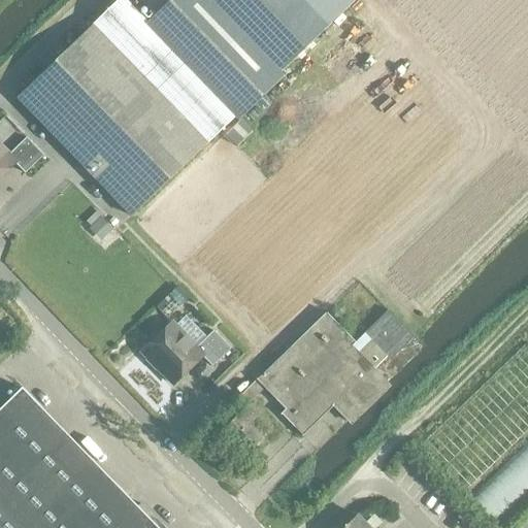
[(126,0),(116,0),(17,98),(131,217),(234,116),(238,121),(285,74),(282,71),(328,26),(302,0),(170,0),(147,22),(126,0)]
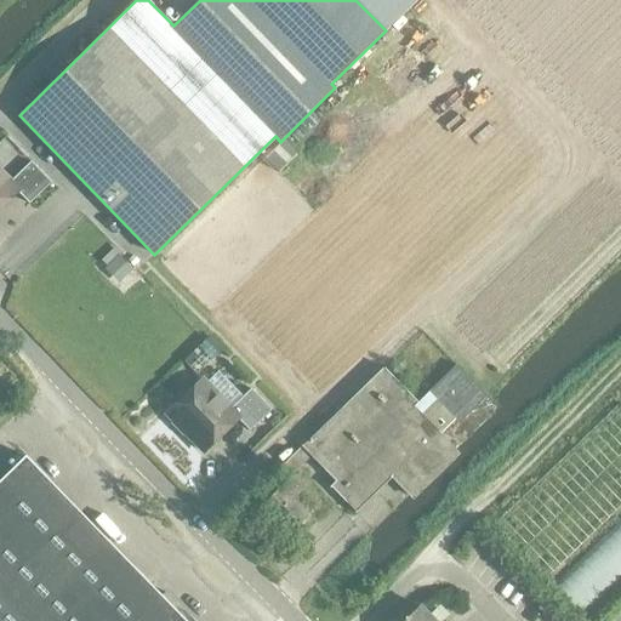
[(0,171),(0,201),(13,188),(28,204),(51,182),(30,161),(9,182),(0,171)]
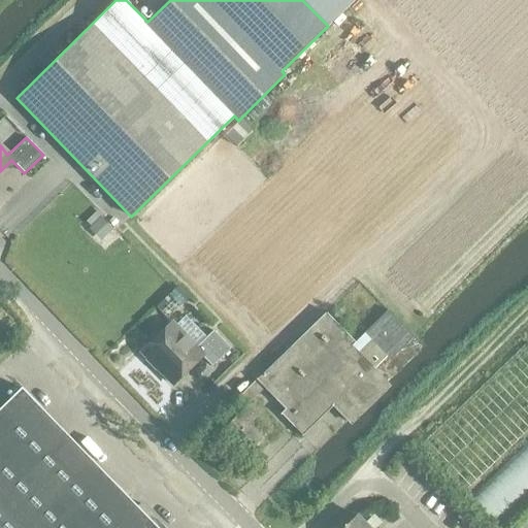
[(101,240),(113,229),(101,217),(90,228),(101,240)]
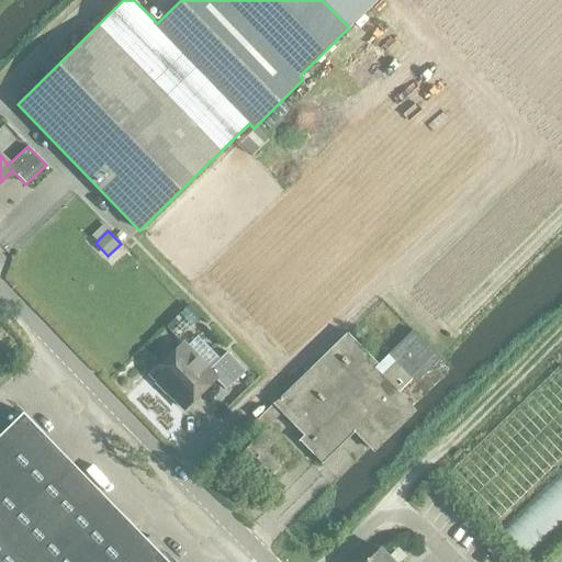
[(353,433),(369,448),(412,406),(398,392),(411,380),(413,382),(438,357),(412,330),(378,363),(346,332),(272,404),(249,426),(258,436),(236,457),(263,484),(279,469),(262,452),(277,439),(266,429),(281,413),(302,436),(299,440),(321,463),(353,433)]
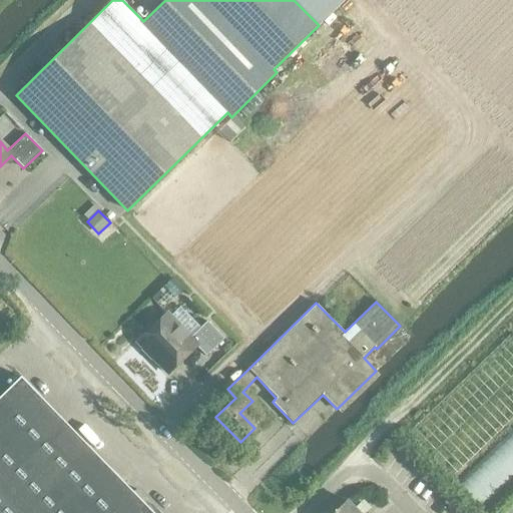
[(206,320),(199,327),(180,307),(169,317),(168,316),(139,344),(143,348),(143,351),(148,357),(152,357),(164,369),(192,343),(204,355),(223,338),(206,320)]
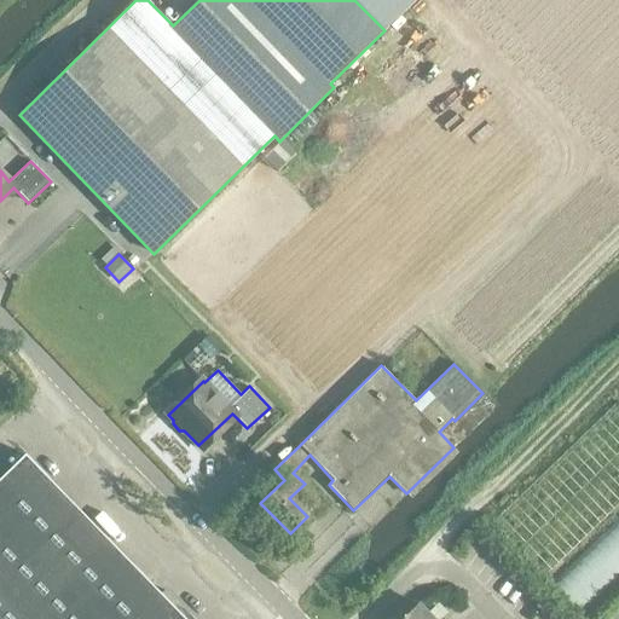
[(0,618),(184,618),(168,602),(172,599),(163,590),(160,594),(24,455),(0,478),(0,618)]
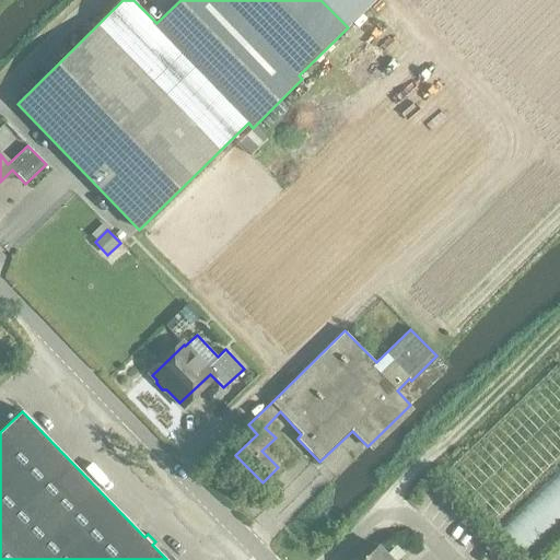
[(524,550),(559,517),(559,466),(499,523),(524,550)]
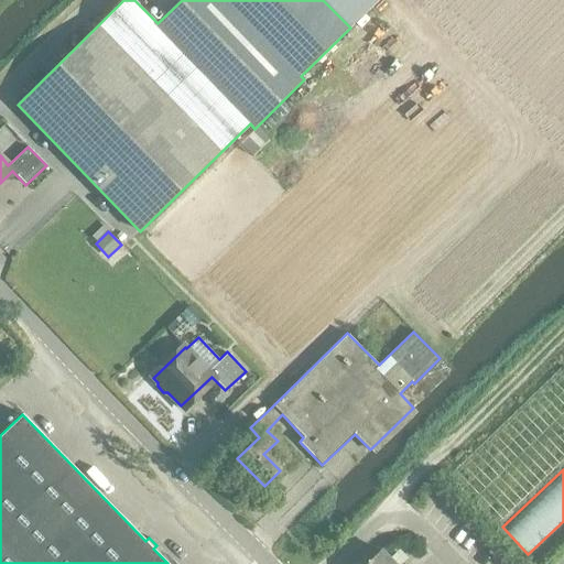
[(396,563),(381,550),(366,563),(396,563)]
